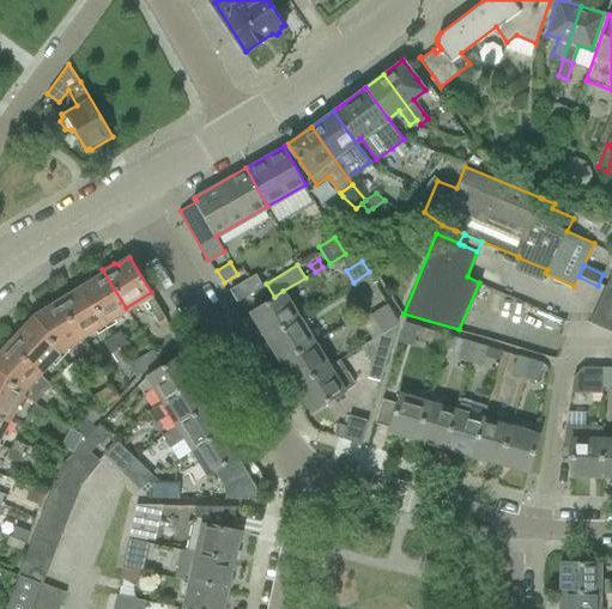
[(91,280),(82,286),(103,322),(126,308),(102,269),(91,276),(91,280)]
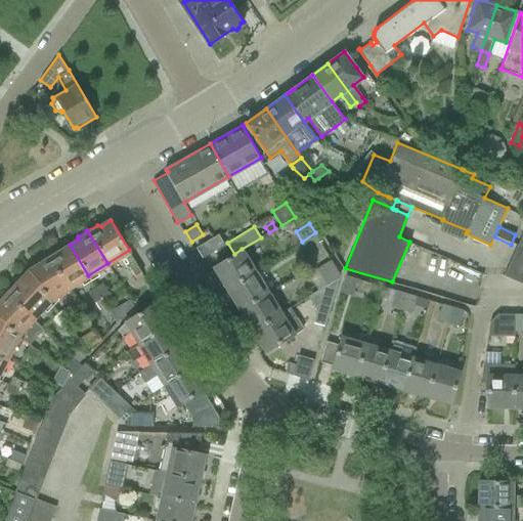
[(522,231),(504,274),(522,283),(522,231)]
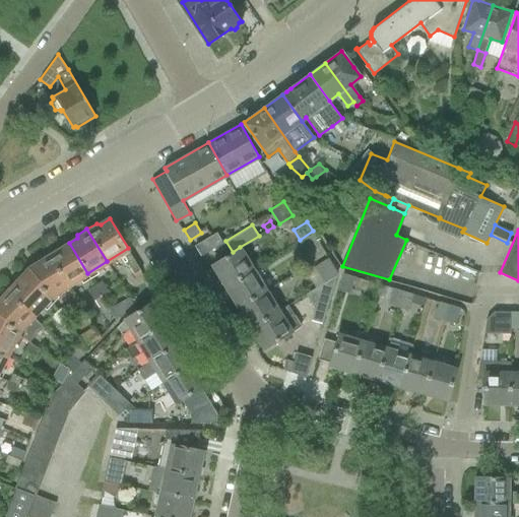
[(216,231),(194,245),(201,256),(223,242),(216,231)]
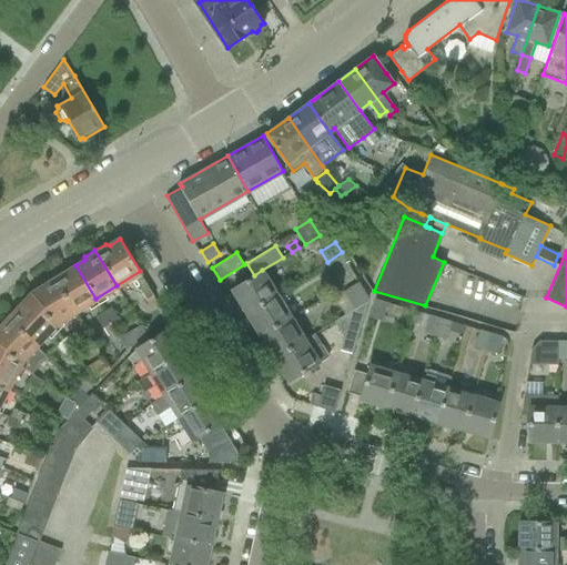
[(342,252),(327,262),(341,284),(356,274),(342,252)]
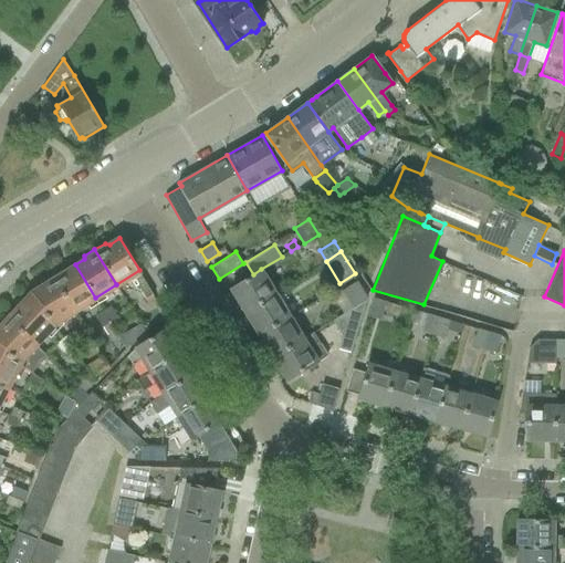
[(62,270),(52,275),(73,311),(95,298),(75,264),(66,270),(62,270)]
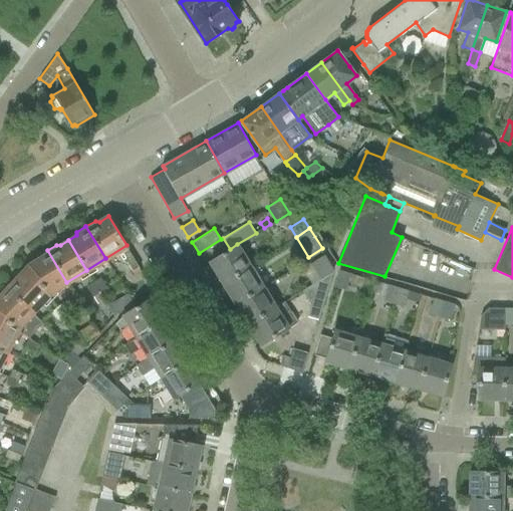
[(209,262),(222,283),(250,265),(237,244),(230,249),(209,262)]
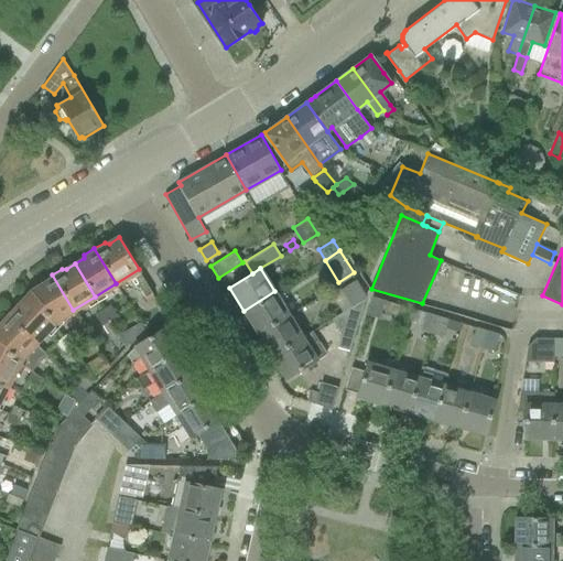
[(138,270),(129,276),(137,288),(138,287),(144,298),(152,293),(145,282),(138,270)]
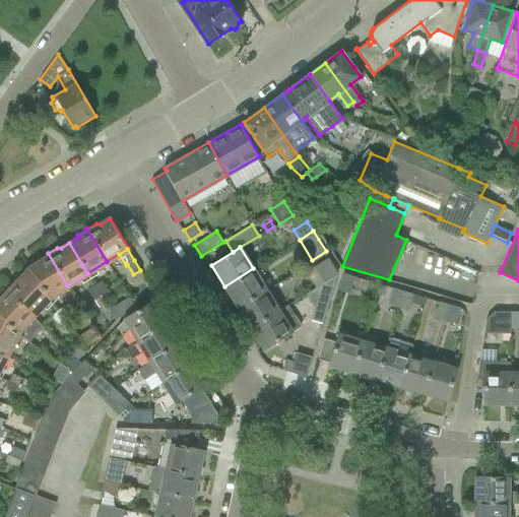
[(38,263),(29,268),(47,298),(48,300),(52,296),(67,285),(48,253),(39,259),(38,263)]
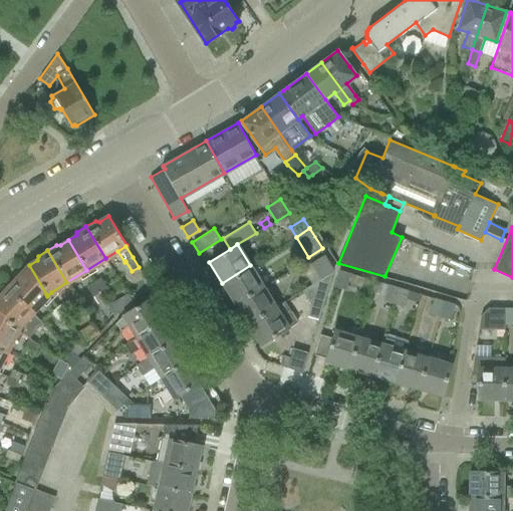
[(325,253),(311,262),(320,279),(332,272),(333,268),(325,253)]
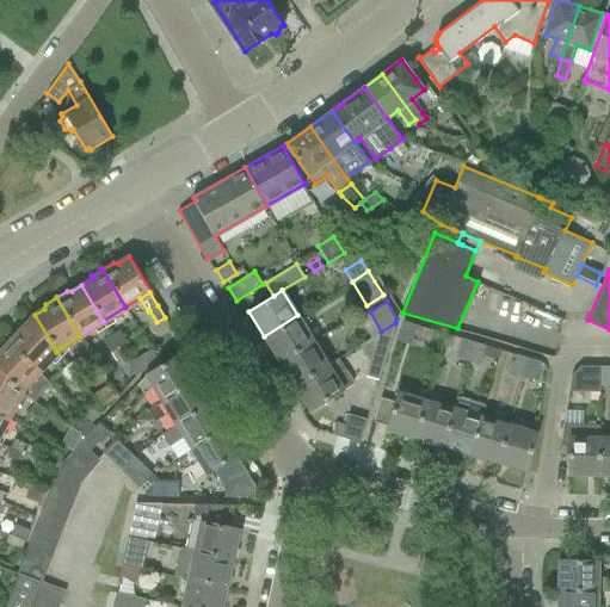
[(14,330),(5,340),(38,371),(56,352),(55,350),(35,315),(18,332),(14,330)]
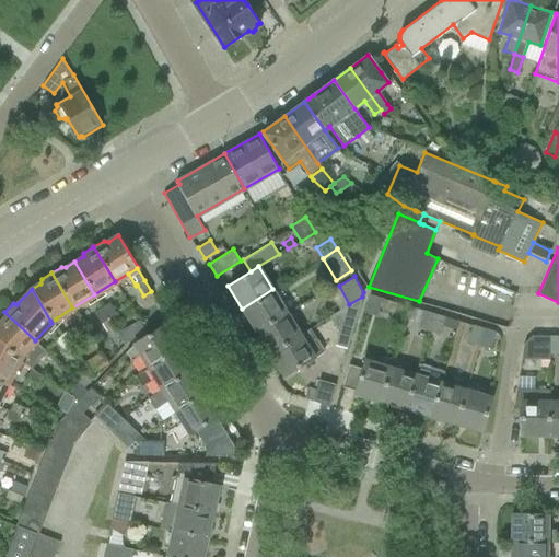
[(242,309),(255,331),(287,311),(272,289),(242,309)]
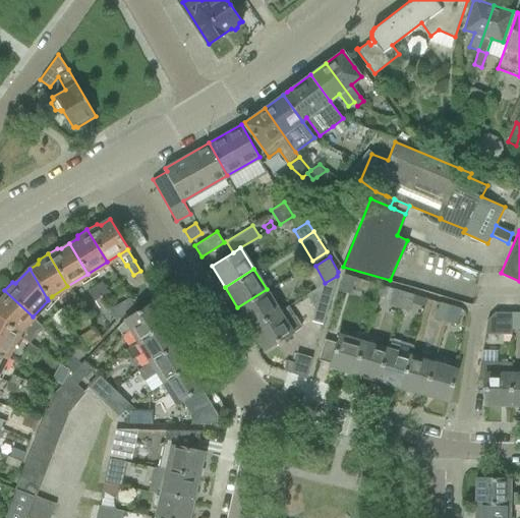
[(342,273),(337,289),(349,292),(354,276),(342,273)]
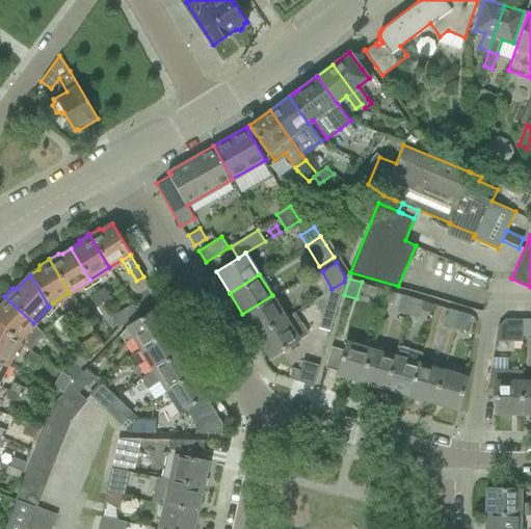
[(332,289),(314,299),(322,314),(318,327),(328,329),(344,282),(332,289)]
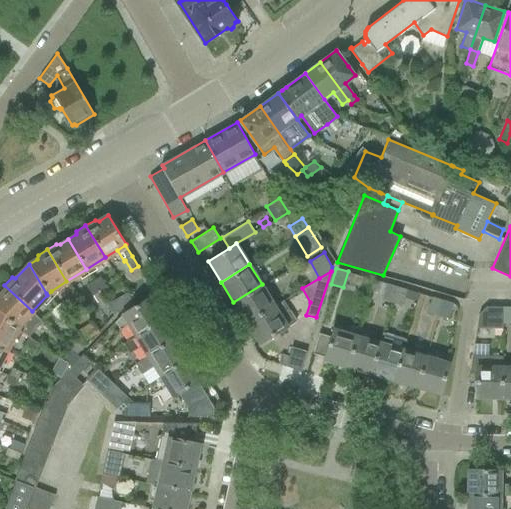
[(100,275),(93,280),(99,290),(107,286),(100,275)]
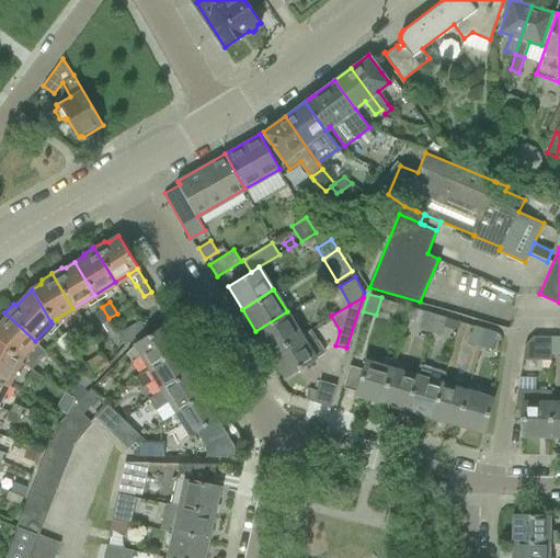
[(102,307),(94,311),(102,323),(109,318),(102,307)]
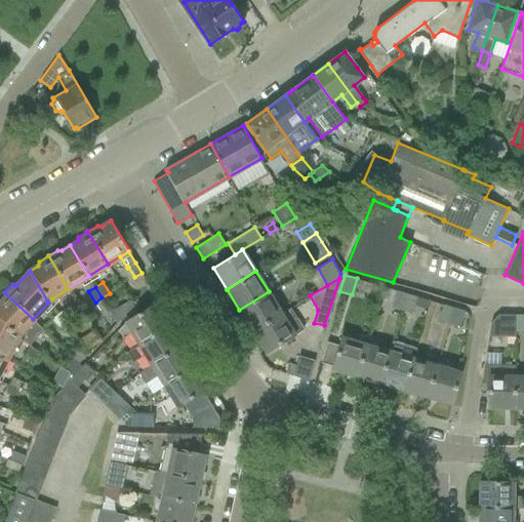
[(392,306),(402,308),(406,292),(397,290),(392,306)]
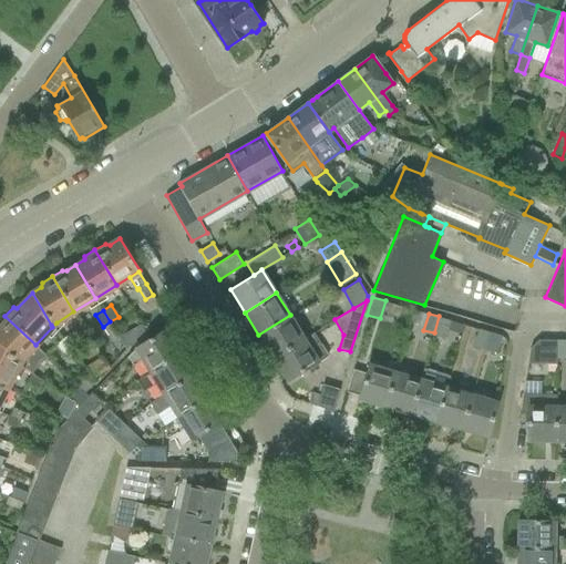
[(258,335),(273,357),(304,338),(290,315),(258,335)]
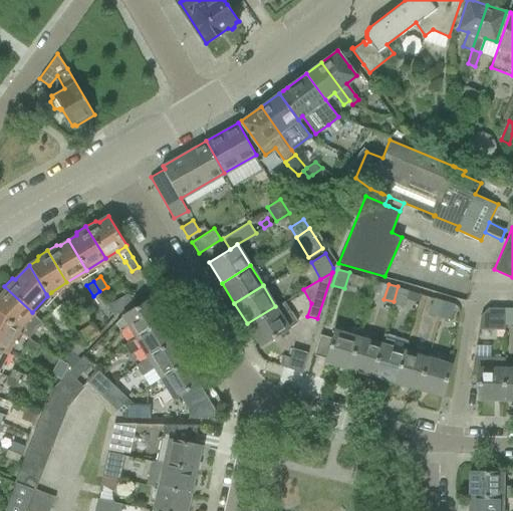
[(0,313),(17,329),(28,336),(42,322),(32,312),(4,286),(0,291),(0,313)]
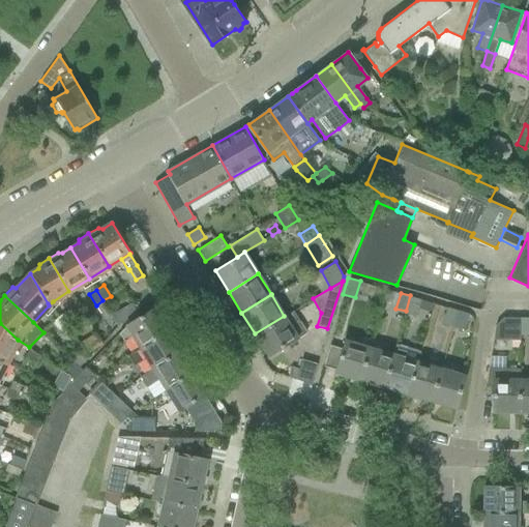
[(410,295),(406,311),(416,314),(420,298),(410,295)]
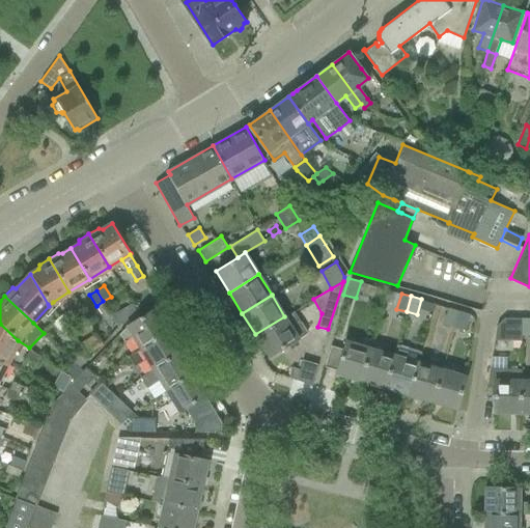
[(108,309),(103,301),(96,306),(101,313),(108,309)]
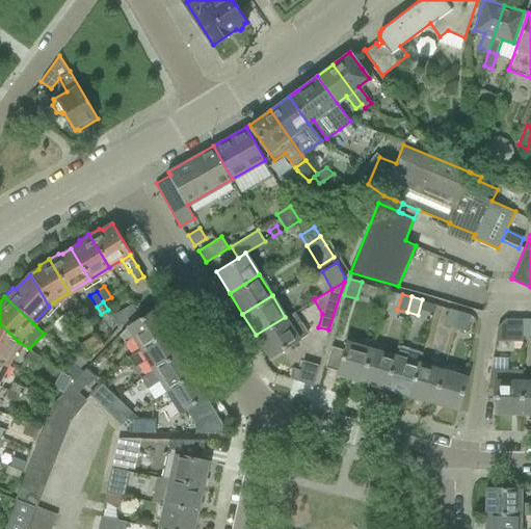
[(132,305),(111,317),(117,327),(138,315),(132,305)]
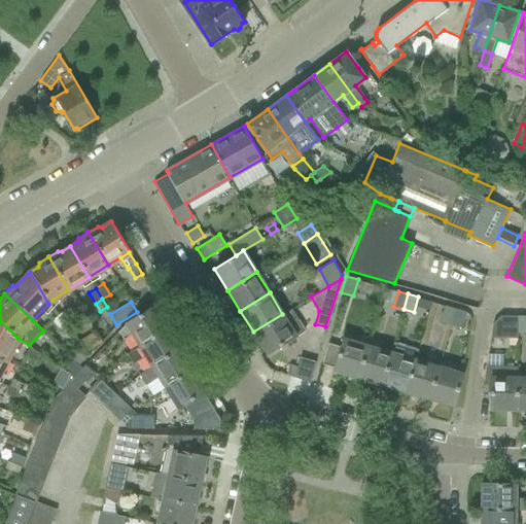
[(442,320),(451,323),(455,308),(446,305),(442,320)]
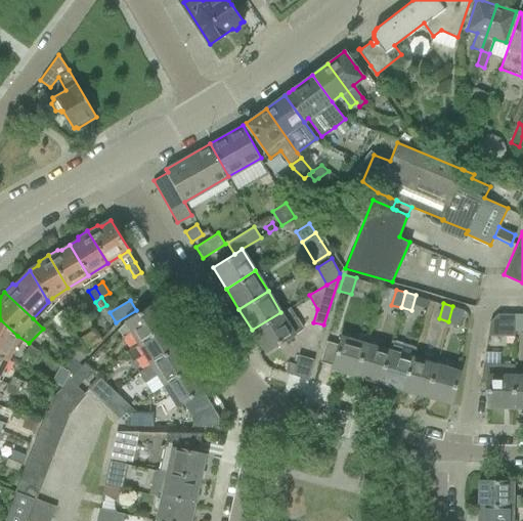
[(131,332),(137,343),(167,324),(154,304),(124,321),(118,330),(122,337),(131,332)]
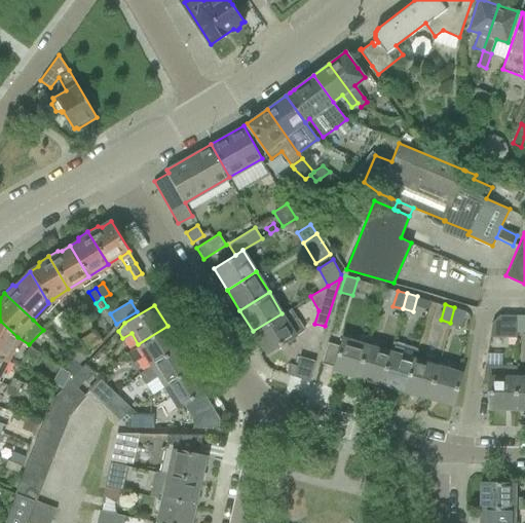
[(454,307),(450,323),(460,326),(464,310),(454,307)]
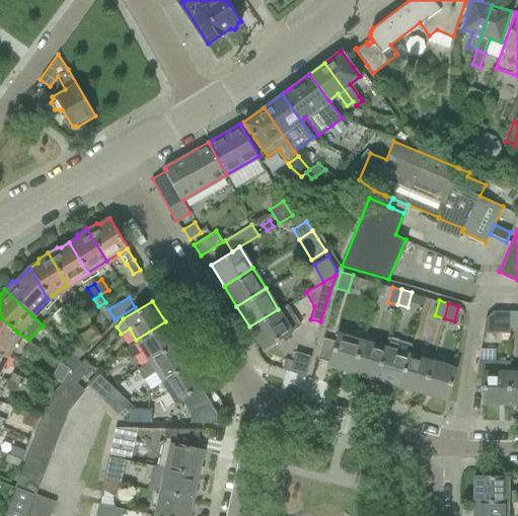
[(64,304),(57,309),(65,318),(65,319),(71,313),(64,304)]
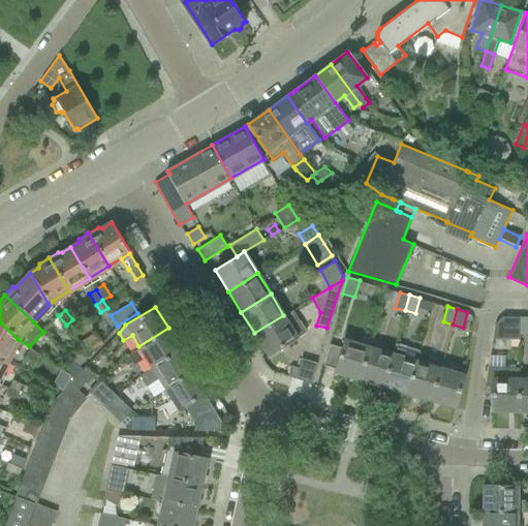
[(283,315),(254,333),(268,354),(305,332),(291,310),(283,315)]
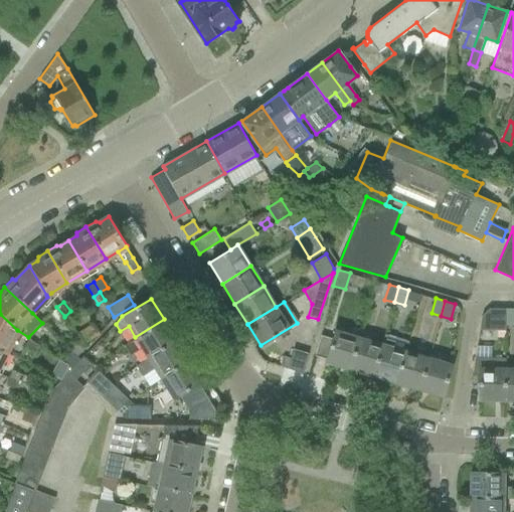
[(56,307),(51,312),(58,321),(64,317),(64,316),(56,307)]
